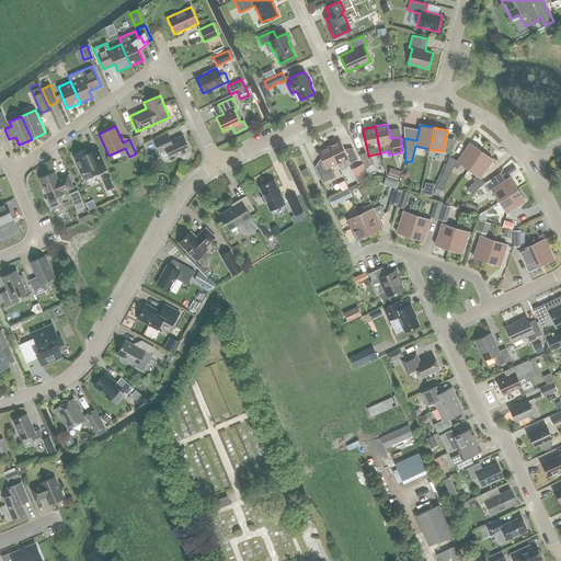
[(140,134),(132,137),(136,147),(145,142),(140,134)]
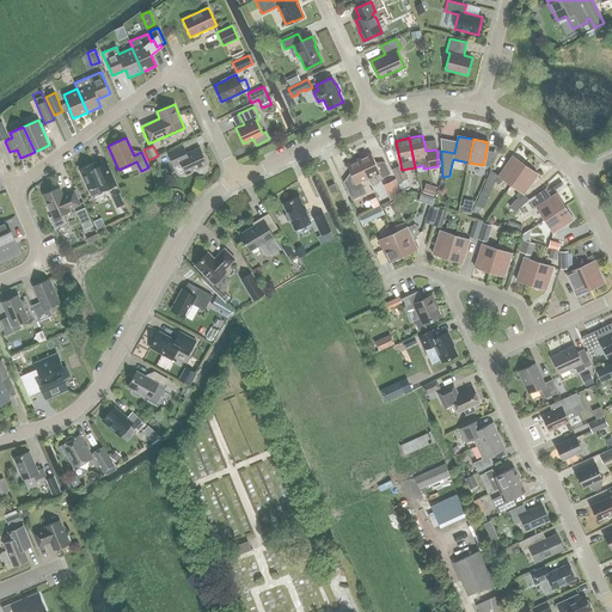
[(187,154),(183,146),(167,152),(175,166),(178,173),(183,173),(185,173),(196,169),(197,171),(199,172),(201,172),(203,172),(204,170),(206,167),(204,165),(207,164),(200,148),(187,154)]
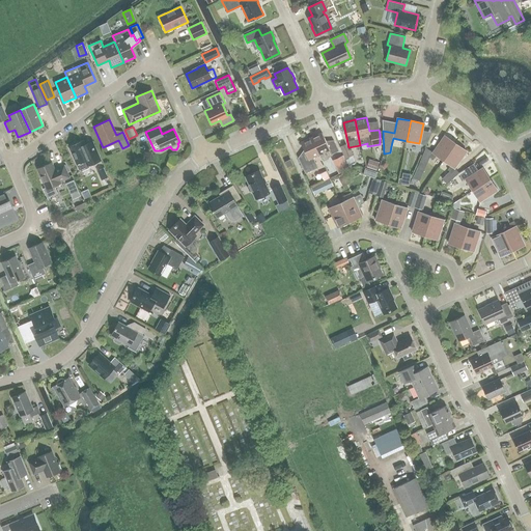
[(322,133),(311,138),(318,155),(322,162),(328,159),(328,158),(332,156),(331,155),(338,151),(334,140),(326,141),(322,133)]
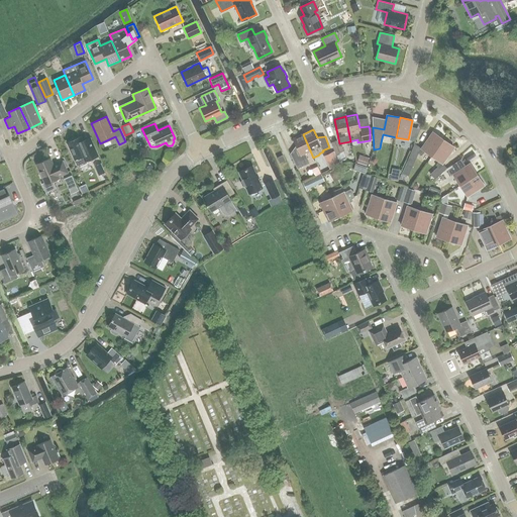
[(414,144),(402,173),(408,176),(414,162),(418,153),(421,156),(424,151),(431,157),(443,139),(432,132),(421,148),(414,144)]
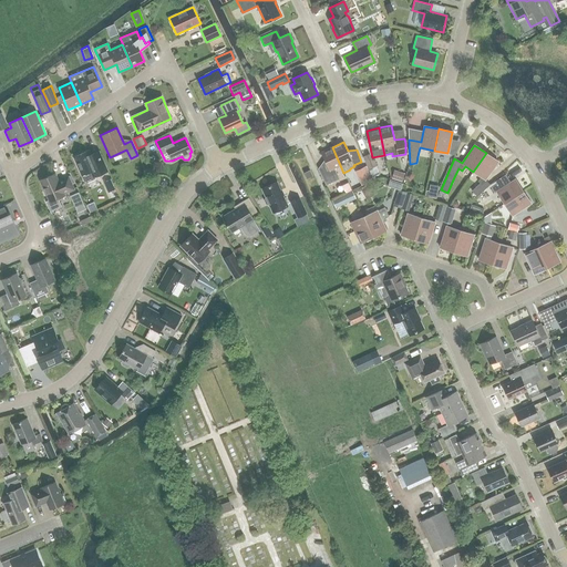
[(340,165),(332,147),(320,152),(327,166),(318,169),(326,185),(339,178),(333,168),(340,165)]
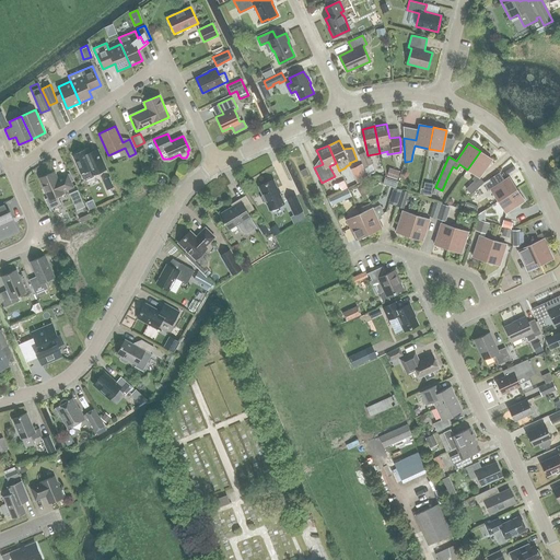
[(72,155),(80,173),(82,178),(86,181),(94,177),(93,175),(106,168),(98,150),(90,153),(88,149),(72,155)]
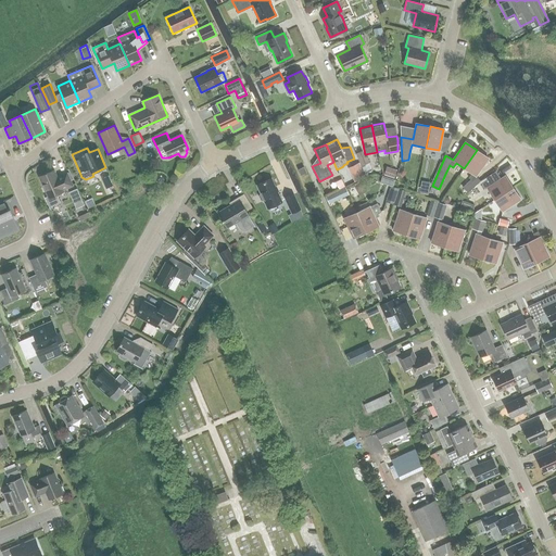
[(470,179),(463,187),(468,193),(480,181),(476,176),(488,159),(477,150),(464,168),(471,173),(468,178),(470,179)]
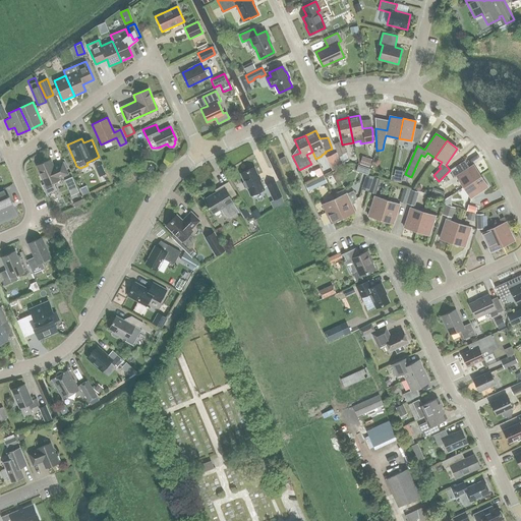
[(334,145),(338,156),(346,152),(344,147),(342,148),(340,141),(334,145)]
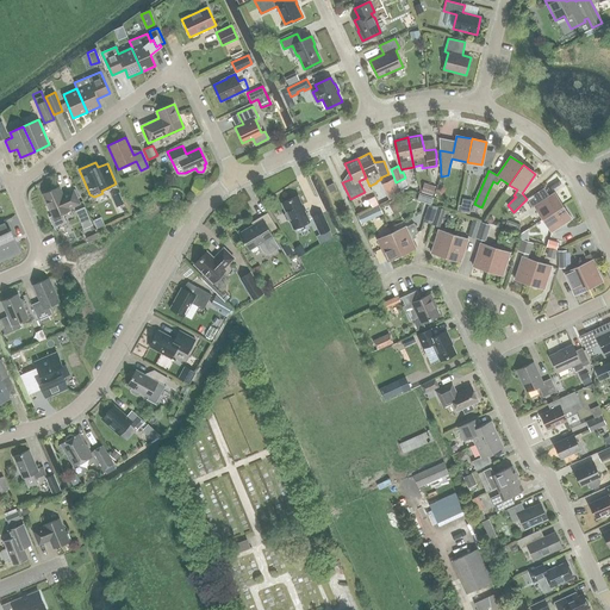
[(393,179),(385,182),(390,191),(386,192),(390,199),(400,194),(393,179)]
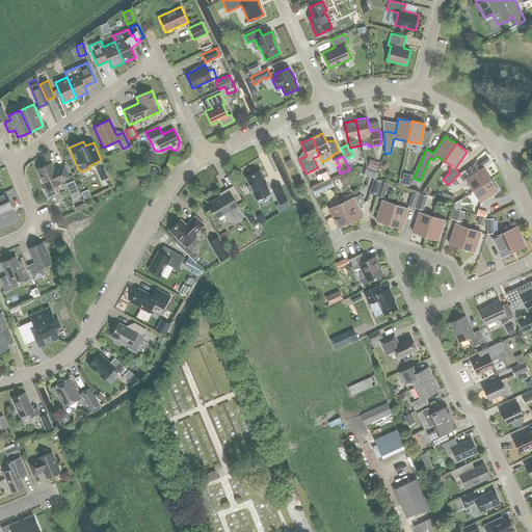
[(290,159),(285,162),(288,167),(293,165),(290,159)]
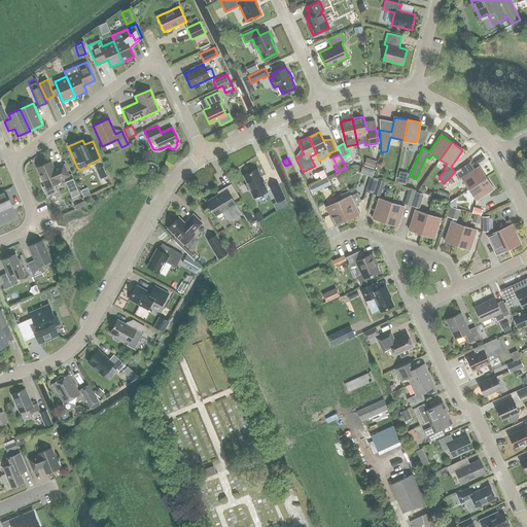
[(363,167),(374,170),(377,162),(366,157),(363,167)]
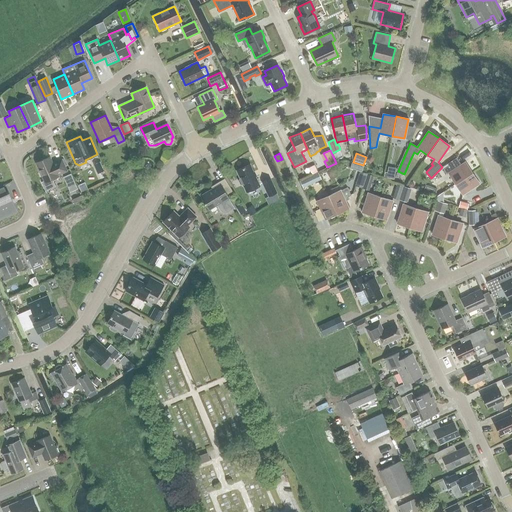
[(36,163),(44,181),(42,182),(41,181),(41,182),(46,193),(46,191),(55,186),(52,179),(58,176),(57,175),(67,171),(61,159),(56,161),(56,162),(52,164),(49,157),(36,163)]
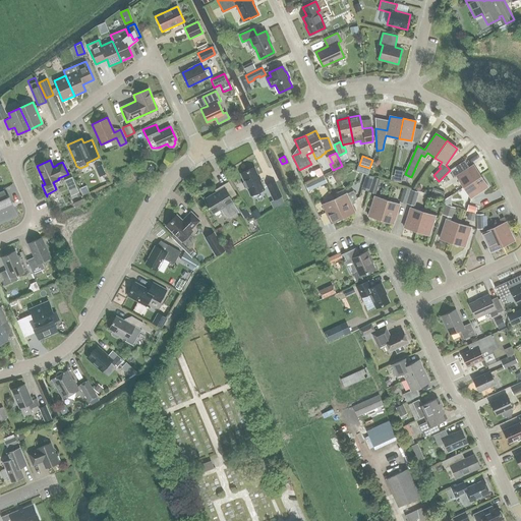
[(354,164),(351,170),(363,175),(365,169),(354,164)]
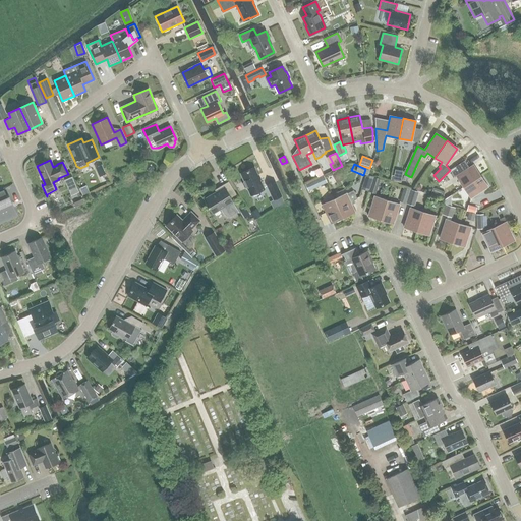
[(456,176),(463,187),(480,176),(473,165),(460,173),(457,169),(451,172),(455,177),(456,176)]
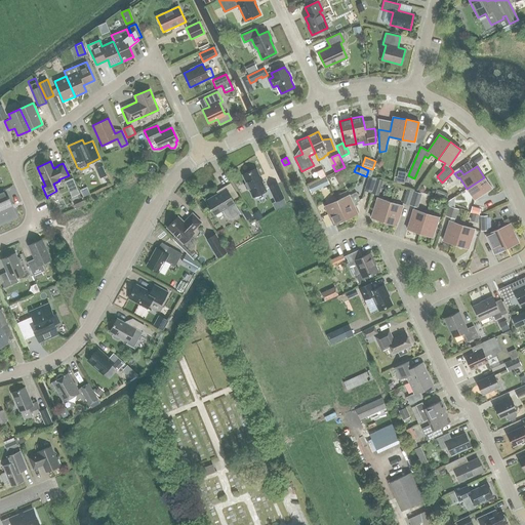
[(249,189),(252,197),(267,191),(256,168),(242,174),(246,183),(244,185),(246,189),(249,189)]
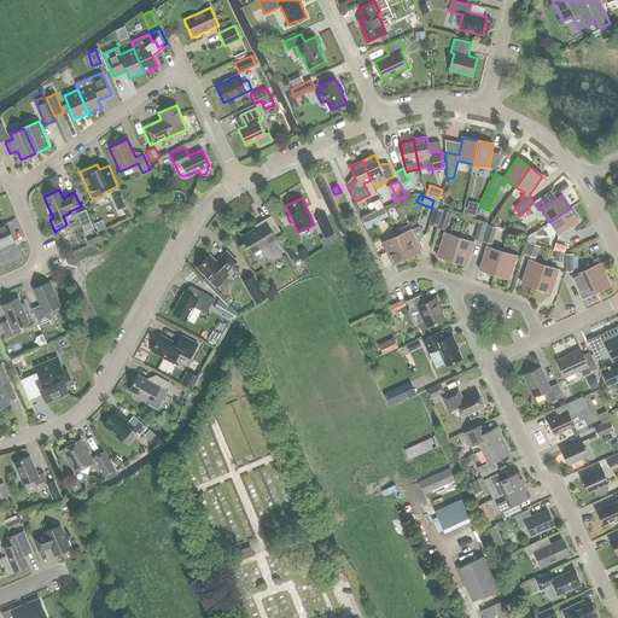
[(465,213),(473,215),(477,203),(468,200),(465,213)]
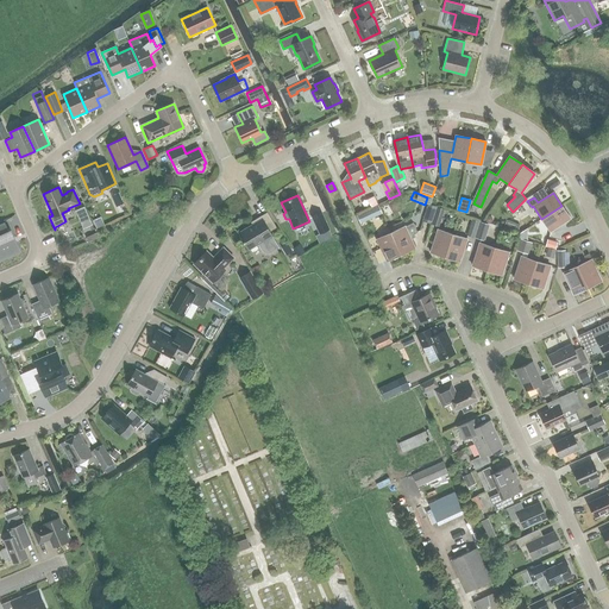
[(422,221),(431,224),(437,207),(427,203),(422,221)]
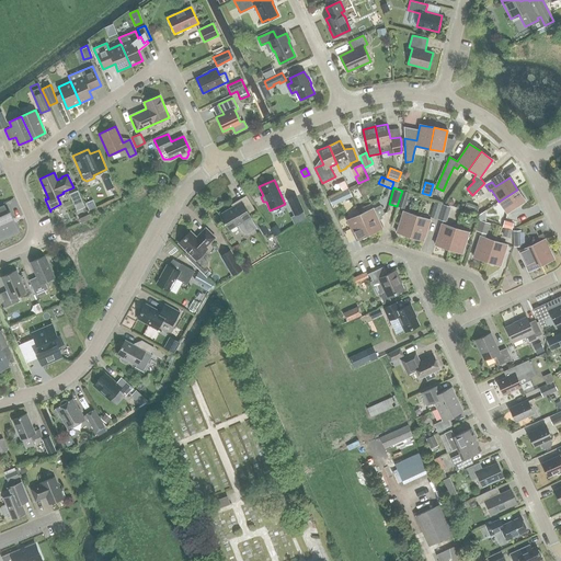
[(72,193),(78,205),(83,202),(78,190),(72,193)]
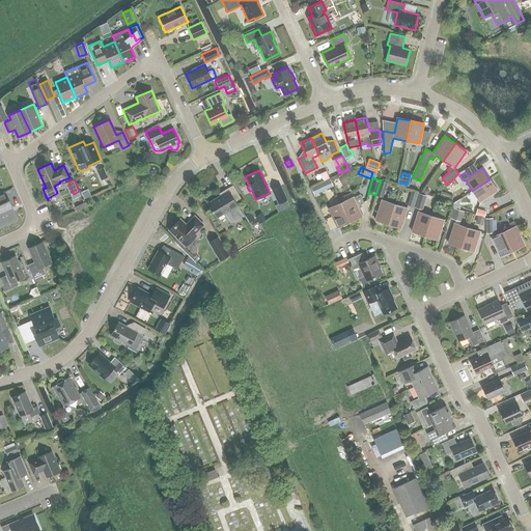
[(490,179),(472,191),(479,201),(497,191),(490,179)]
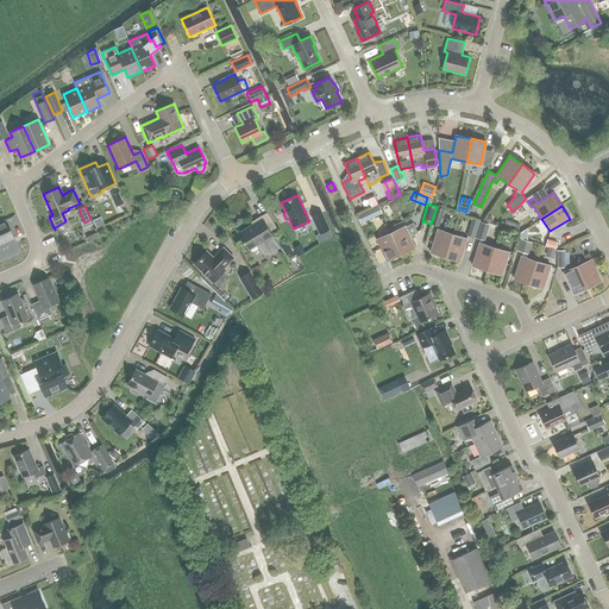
[(432,225),(439,227),(444,212),(447,214),(449,211),(437,207),(432,225)]
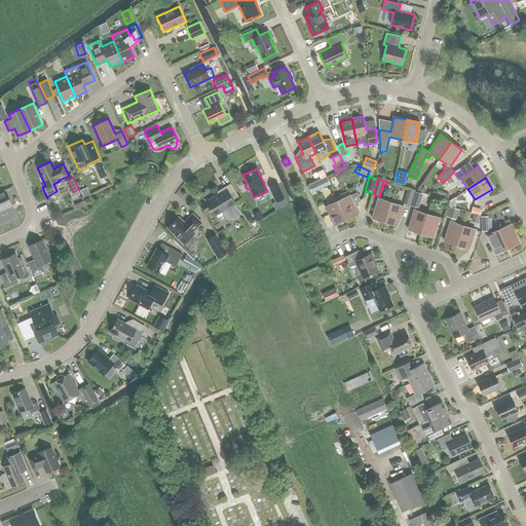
[(316,182),(308,186),(311,193),(320,189),(316,182)]
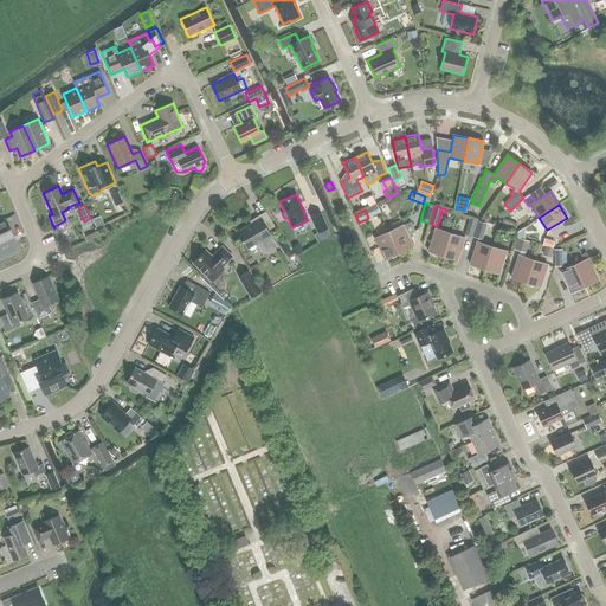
[(237,232),(247,249),(247,247),(256,243),(260,249),(262,251),(264,252),(266,252),(269,251),(278,246),(268,230),(275,226),(265,211),(253,218),(256,220),(237,232)]
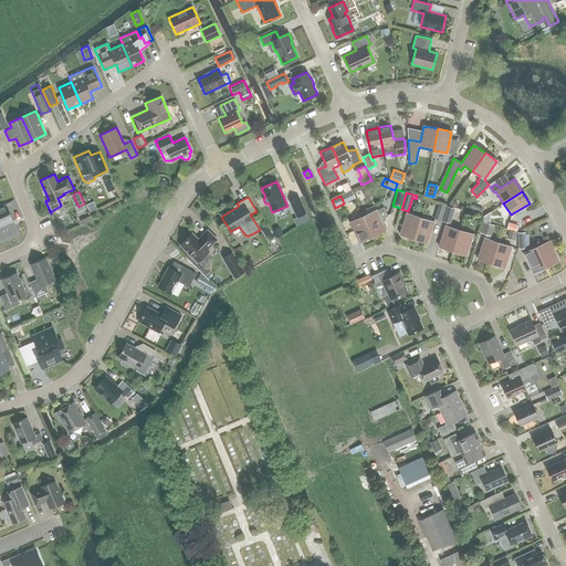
[(305,213),(299,197),(290,201),(296,218),(304,213),(305,213)]
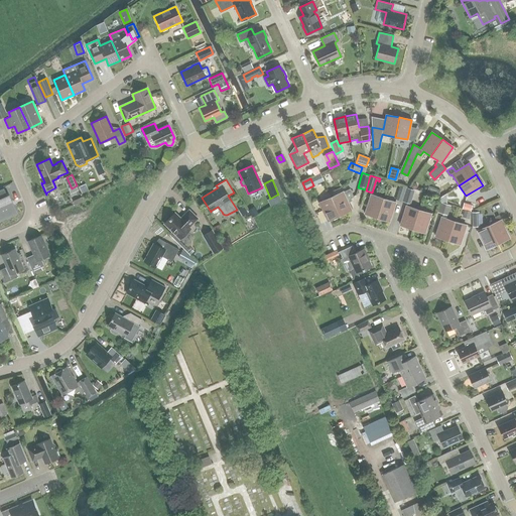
[(395,200),(402,202),(406,187),(400,185),(395,200)]
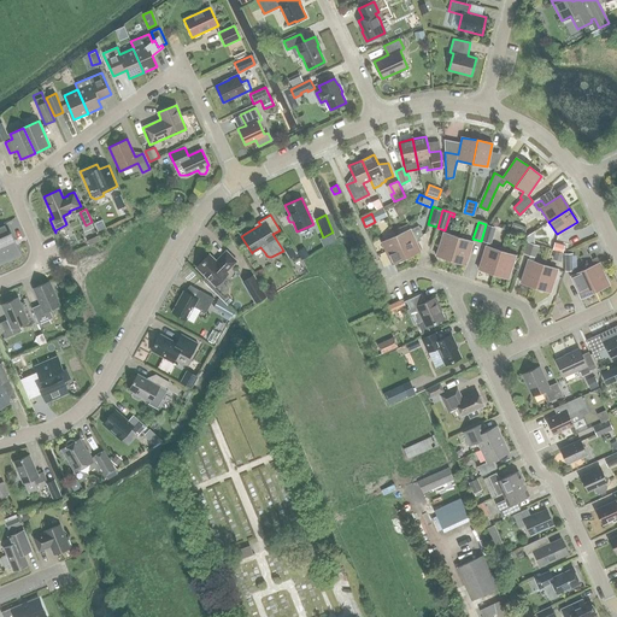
[(486,224),(481,241),(491,244),(495,228),(486,224)]
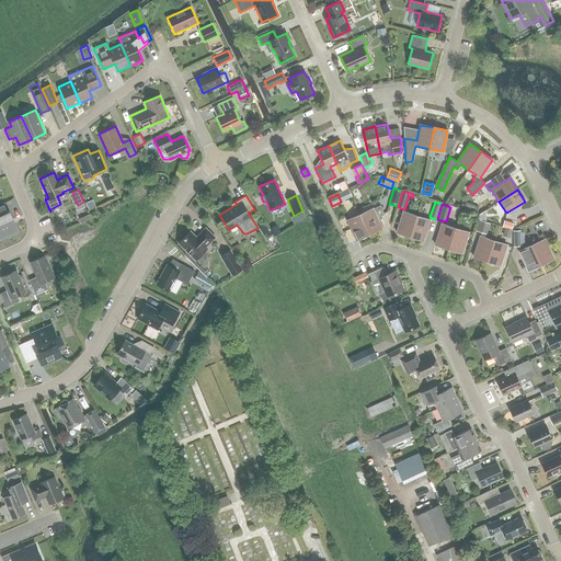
[(0,239),(18,231),(10,213),(8,213),(3,205),(0,206),(0,239)]
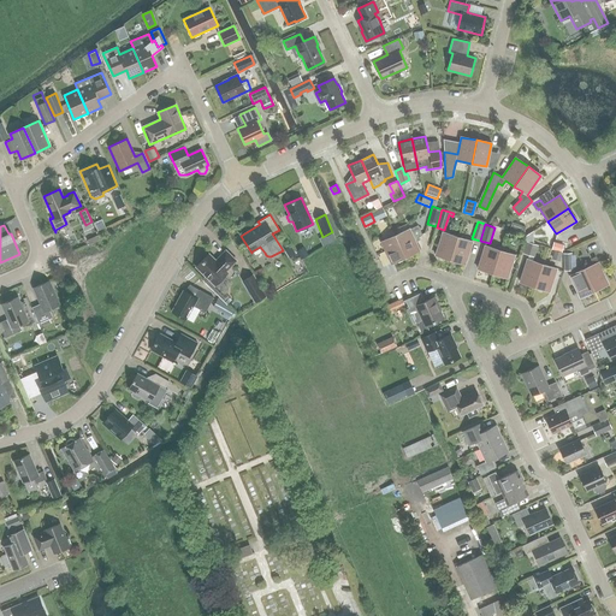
[(395,236),(406,258),(419,250),(415,242),(420,240),(419,237),(422,236),(418,225),(395,236)]
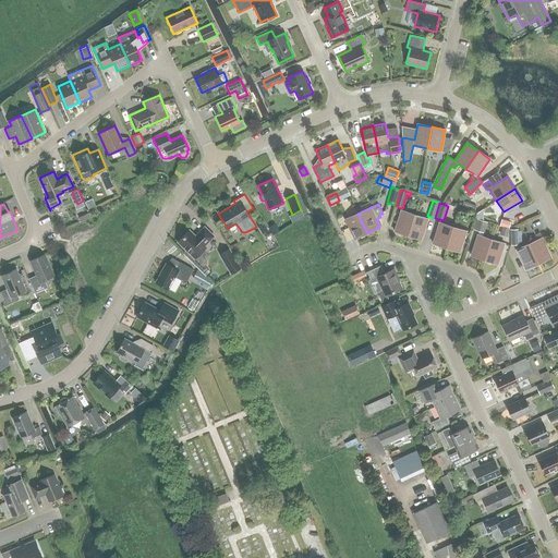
[(395,231),(408,235),(414,215),(401,210),(395,231)]
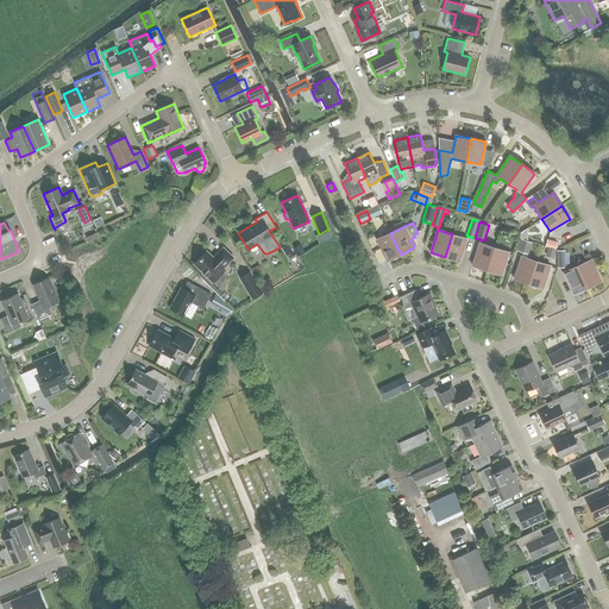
[(401,255),(390,233),(377,239),(387,261),(401,255)]
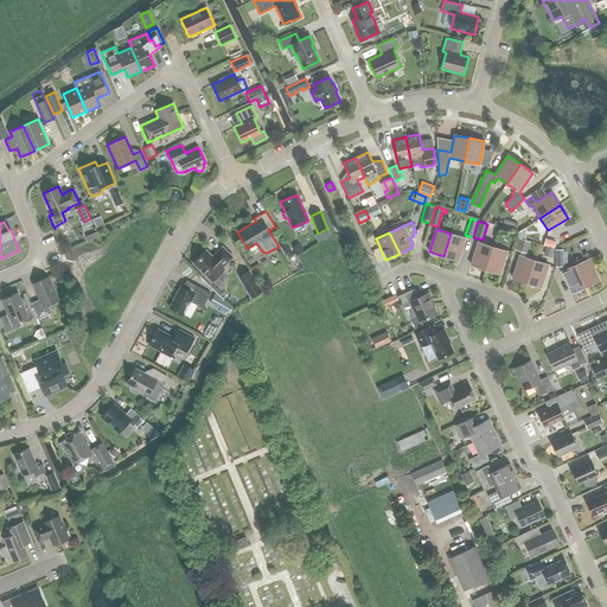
[(451,234),(443,256),(458,261),(465,238),(451,234)]
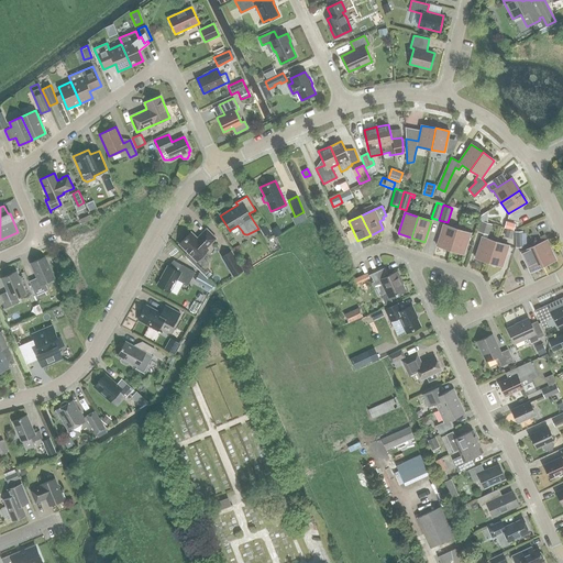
[(475,257),(488,262),(495,241),(486,239),(487,235),(488,235),(492,224),(481,221),(477,232),(483,233),(482,236),(475,257)]
